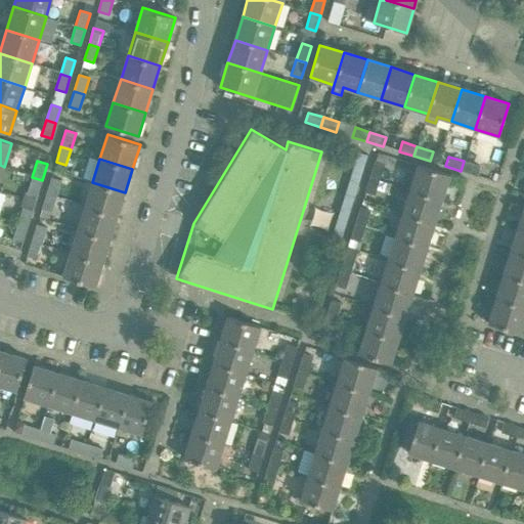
[(380,180),(385,164),(375,161),(369,177),(380,180)]
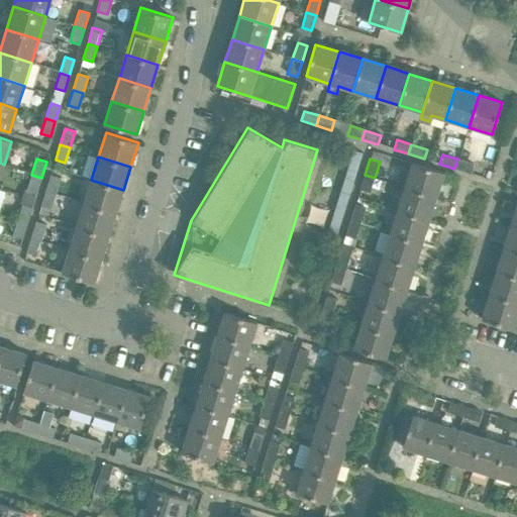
[(471,174),(474,164),(457,159),(454,169),(471,174)]
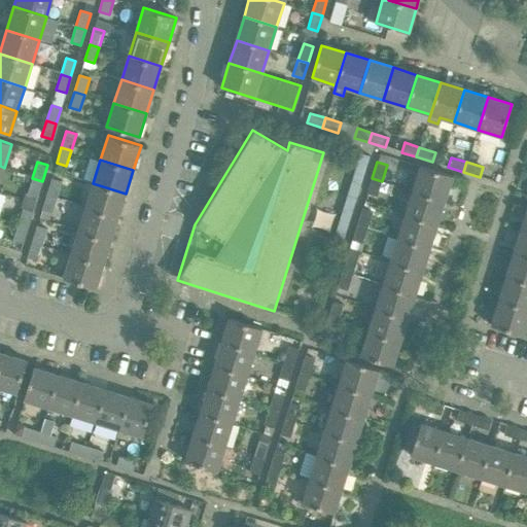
[(445,200),(453,176),(420,166),(413,189),(445,200)]
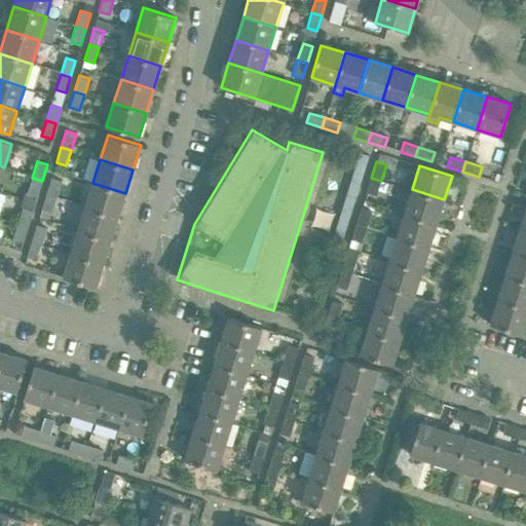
[(37,195),(42,181),(32,178),(28,193),(37,195)]
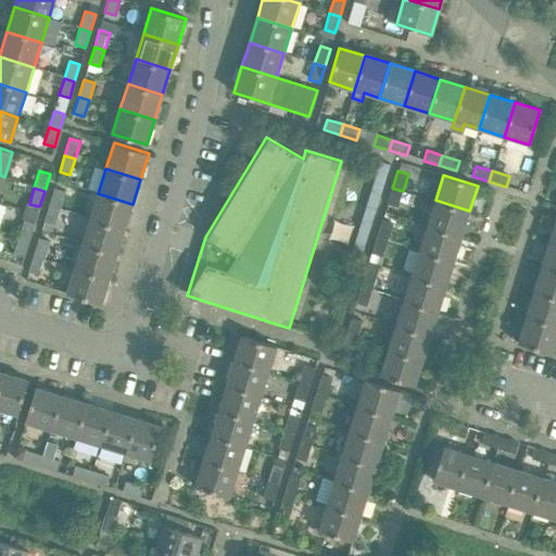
[(60,209),(65,191),(54,188),(49,205),(60,209)]
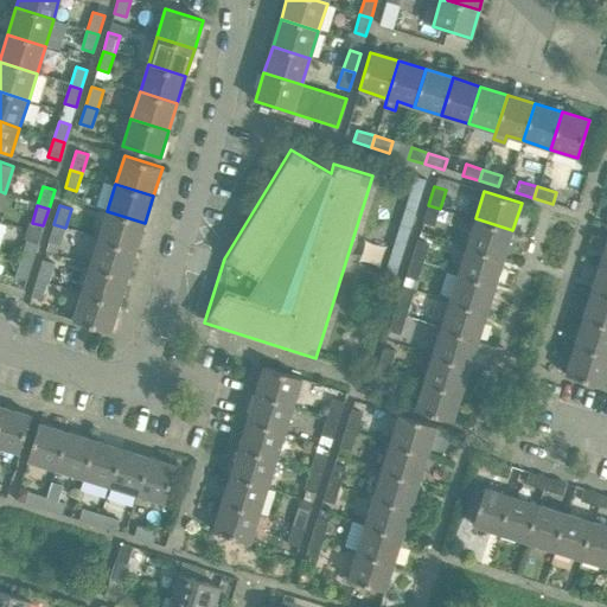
[(434,227),(440,209),(428,205),(423,223),(434,227)]
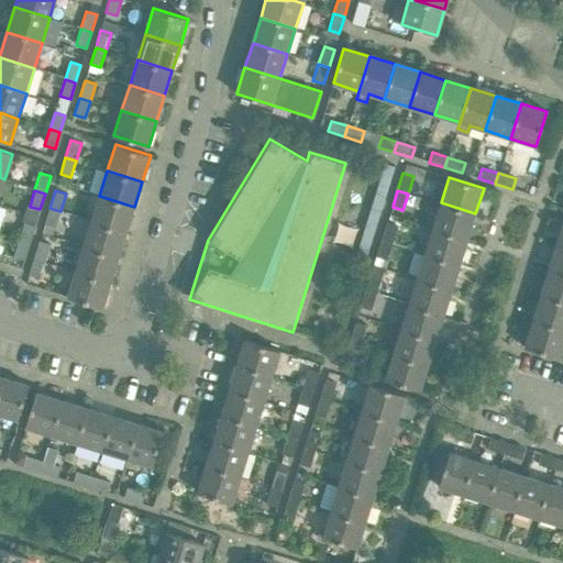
[(127,232),(132,212),(134,207),(99,196),(91,221),(127,232)]
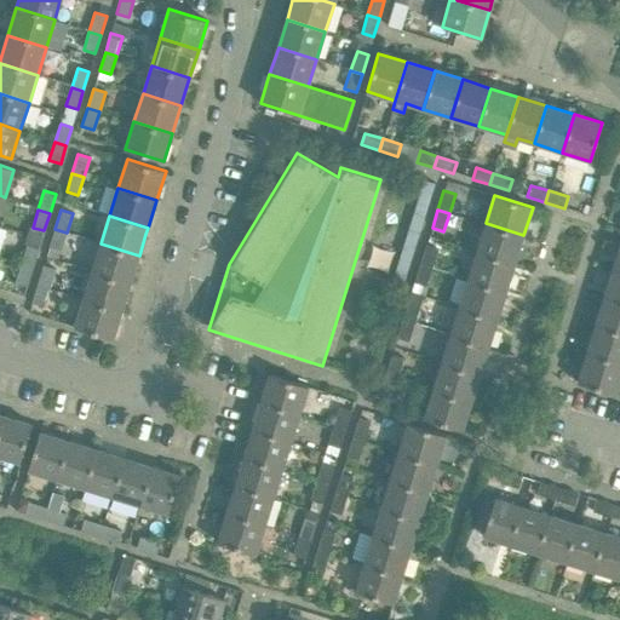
[(515,263),(522,239),(523,235),(486,223),(476,251),(515,263)]
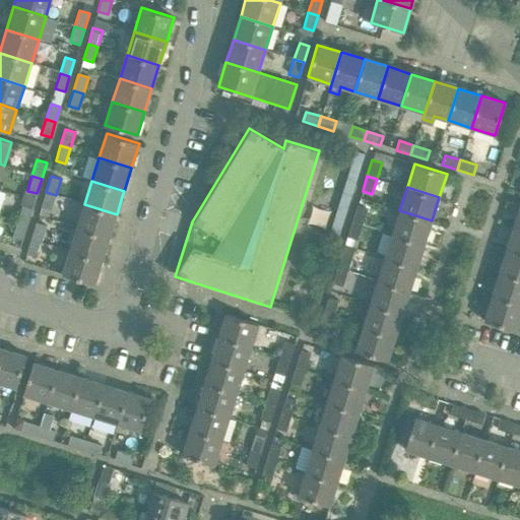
[(51,210),(56,196),(56,195),(46,192),(42,207),(51,210)]
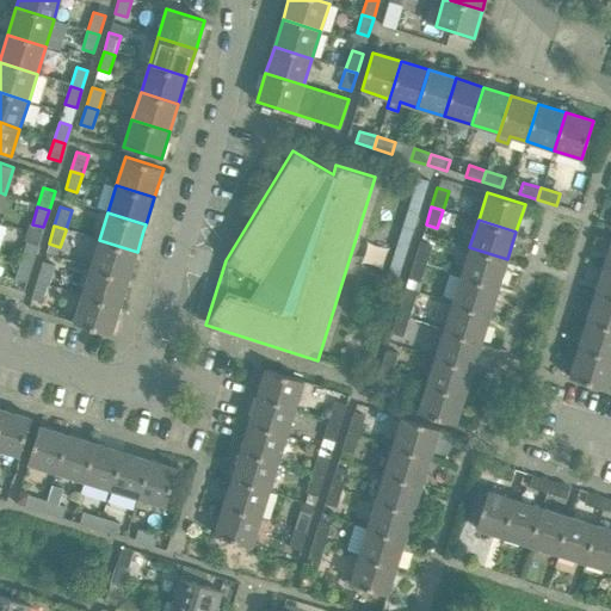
[(129,279),(137,252),(99,240),(91,267),(129,279)]
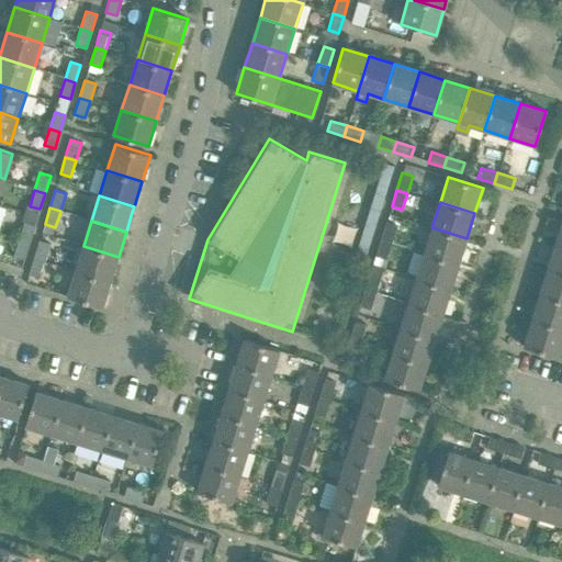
[(30,244),(35,226),(24,223),(19,240),(30,244)]
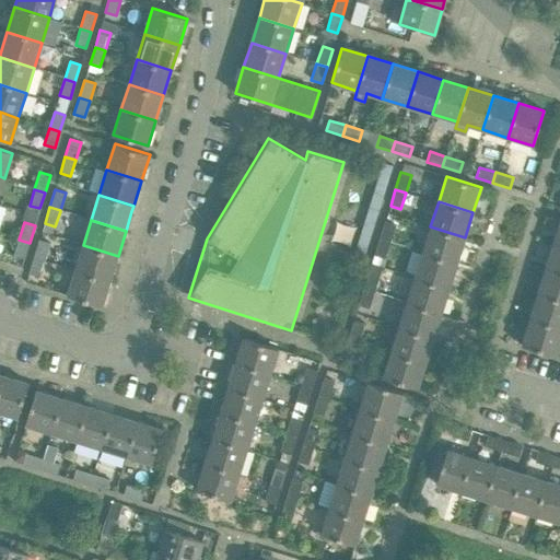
[(389,242),(395,225),(385,222),(380,238),(389,242)]
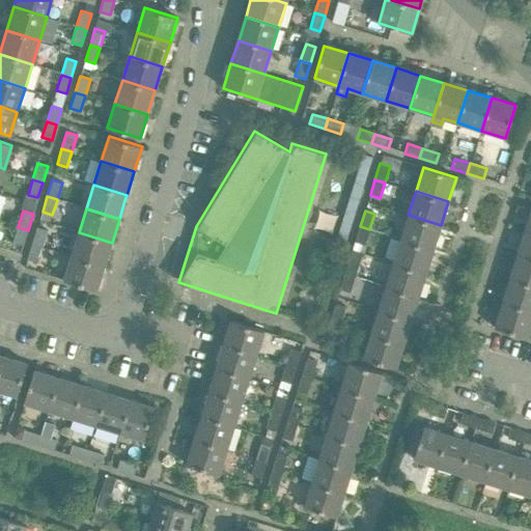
[(434,249),(441,225),(408,215),(400,239),(434,249)]
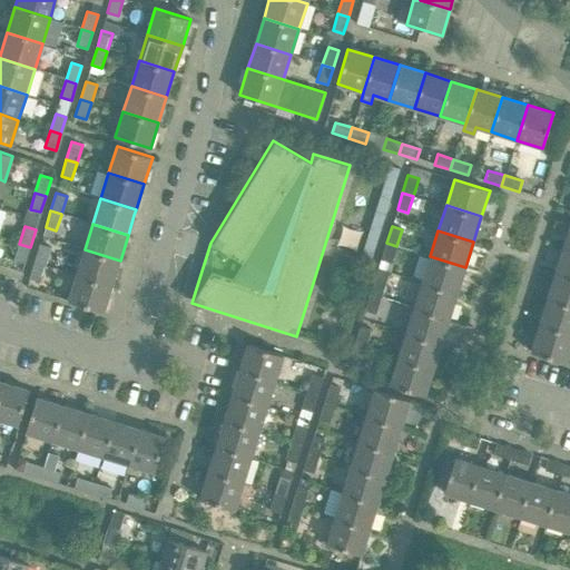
[(392,263),(396,246),(386,243),(381,259),(392,263)]
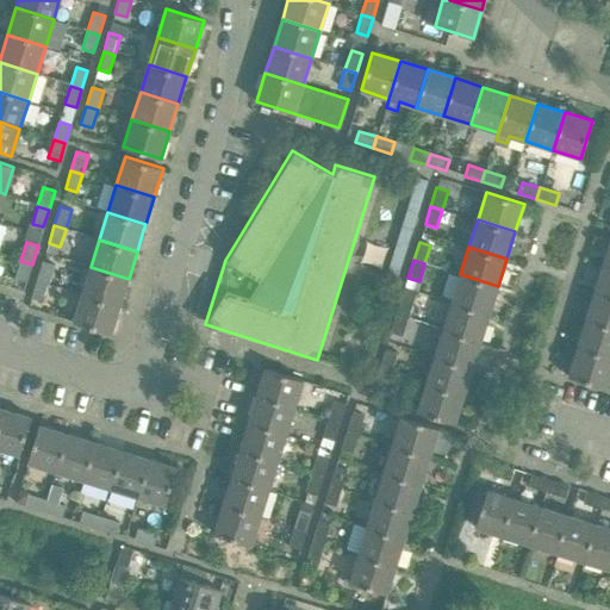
[(26,281),(32,265),(20,261),(16,278),(26,281)]
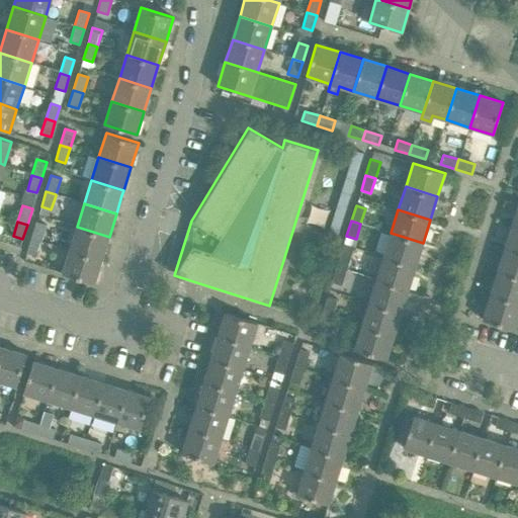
[(41,241),(46,225),(36,222),(31,238),(41,241)]
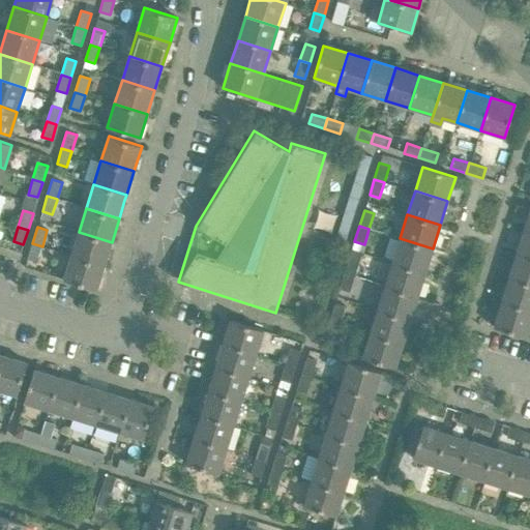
[(529,259),(529,233),(524,231),(516,255),(529,259)]
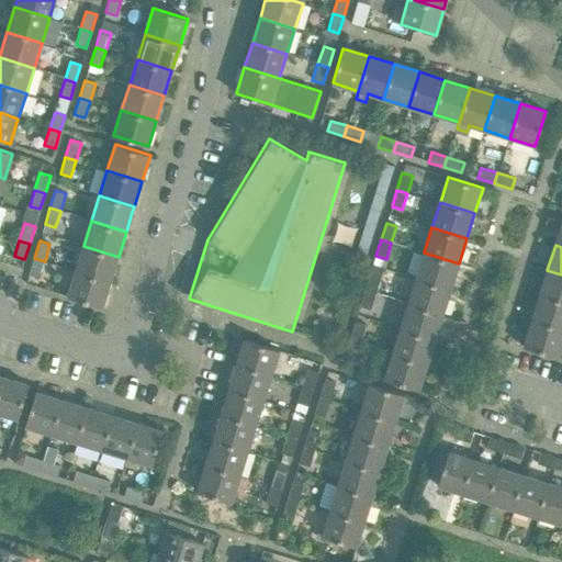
[(110,282),(119,257),(83,246),(76,271),(110,282)]
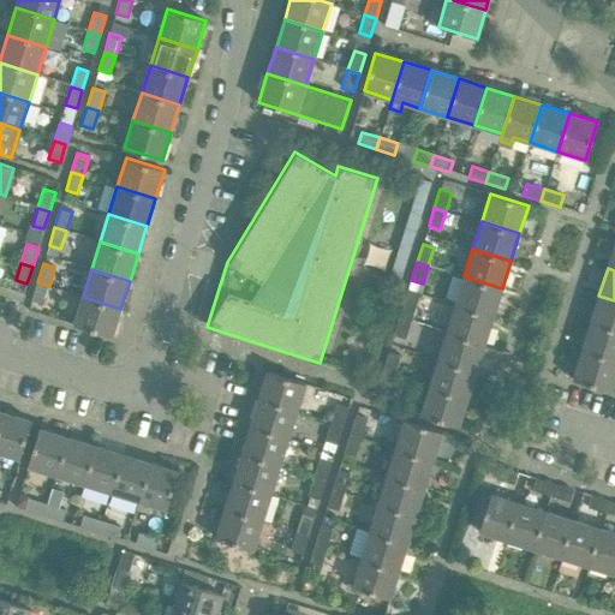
[(494,316),(502,288),(464,276),(455,304),(494,316)]
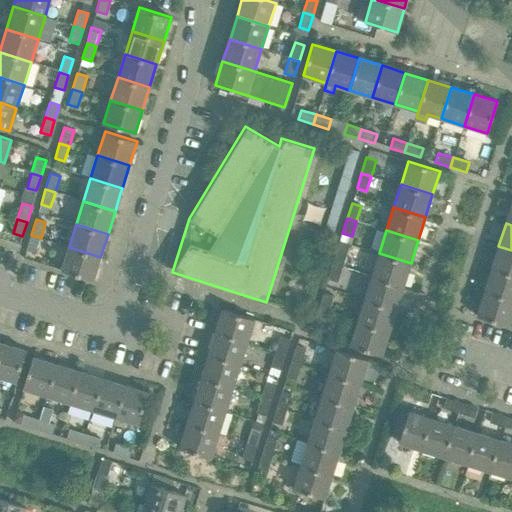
[(36,253),(41,238),(31,235),(26,250),(36,253)]
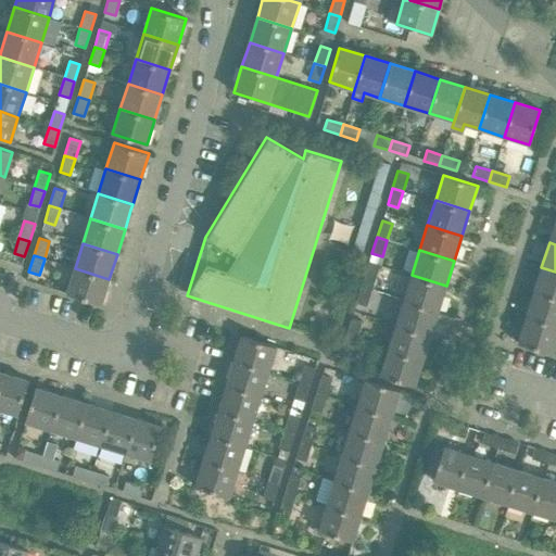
[(555,299),(555,272),(541,267),(533,292),(555,299)]
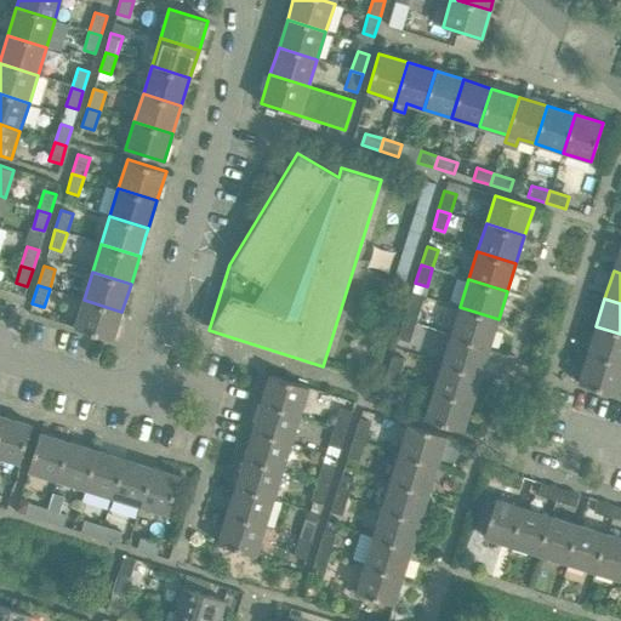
[(113,340),(121,312),(84,300),(74,328),(113,340)]
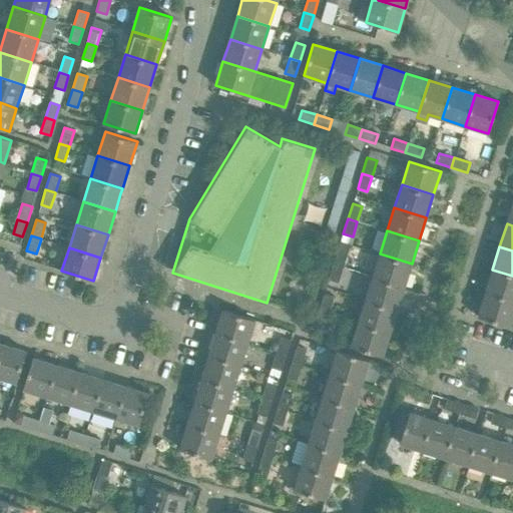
[(343,268),(348,251),(338,248),(333,265),(343,268)]
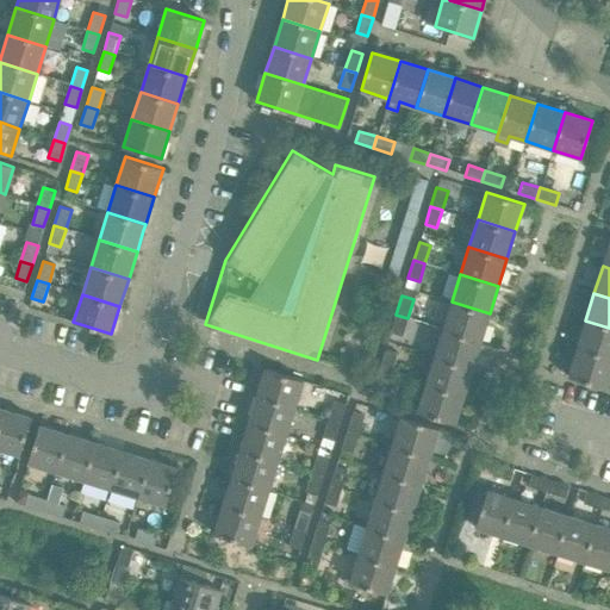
[(480,341),(490,313),(452,302),(443,329),(480,341)]
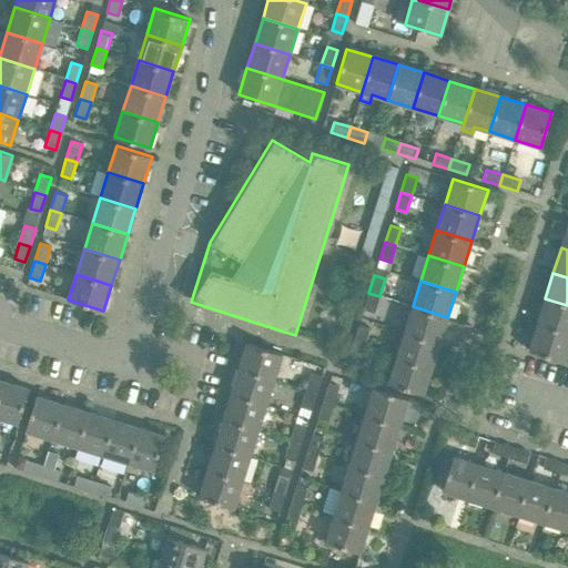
[(374,313),(379,296),(368,293),(364,310),(374,313)]
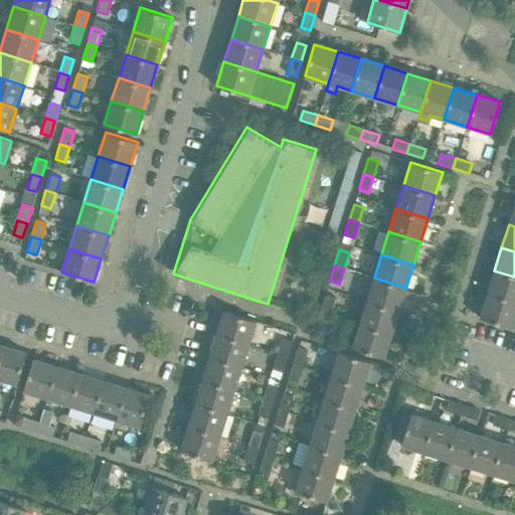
[(514,302),(514,277),(494,271),(487,294),(514,302)]
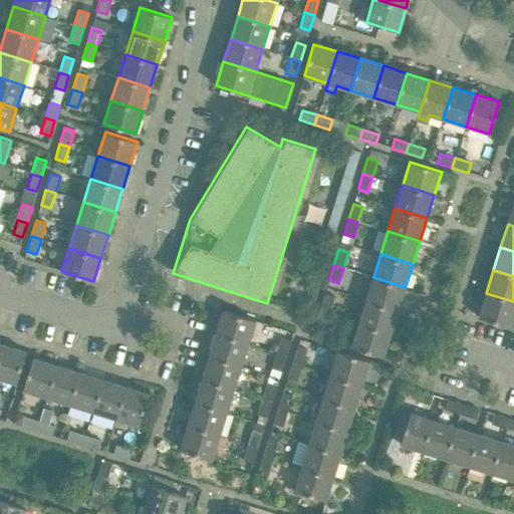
[(398,310),(405,287),(373,277),(366,300),(398,310)]
